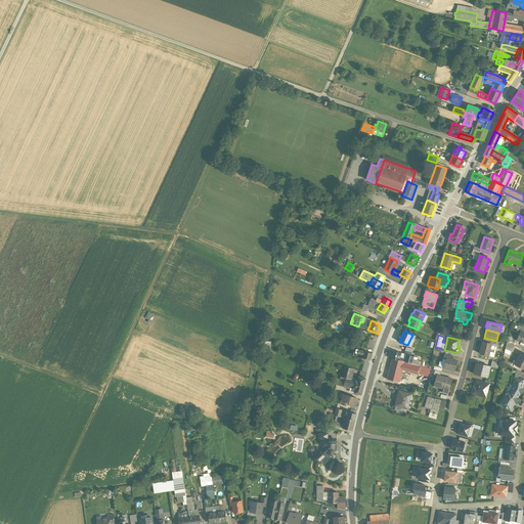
[(496,341),(484,338),(483,342),(491,344),(491,346),(495,347),(496,341)]
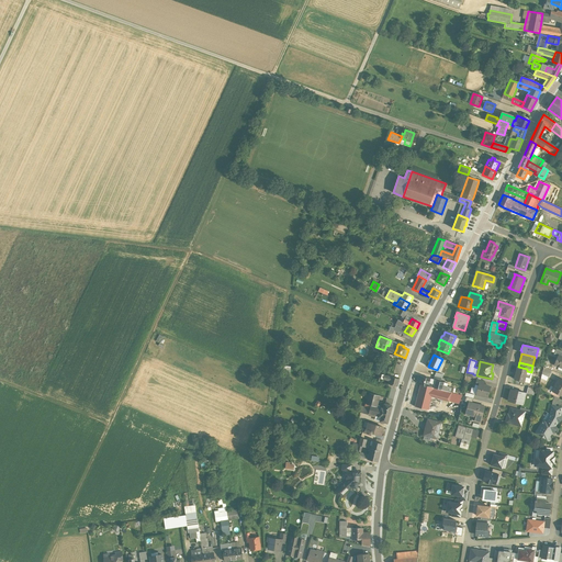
[(518,367),(517,367),(514,380),(524,382),(527,371),(527,369),(518,367)]
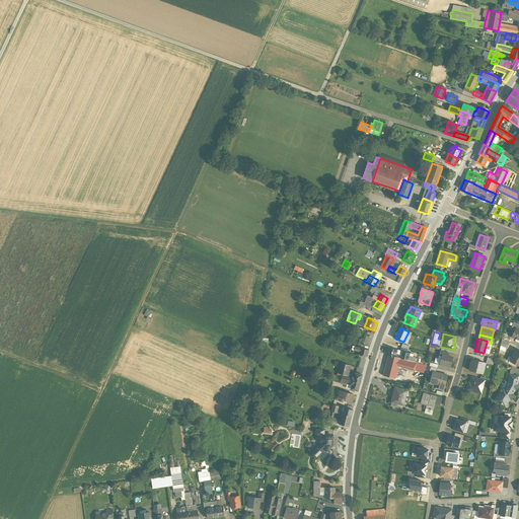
[(509,343),(502,339),(500,346),(506,349),(509,343)]
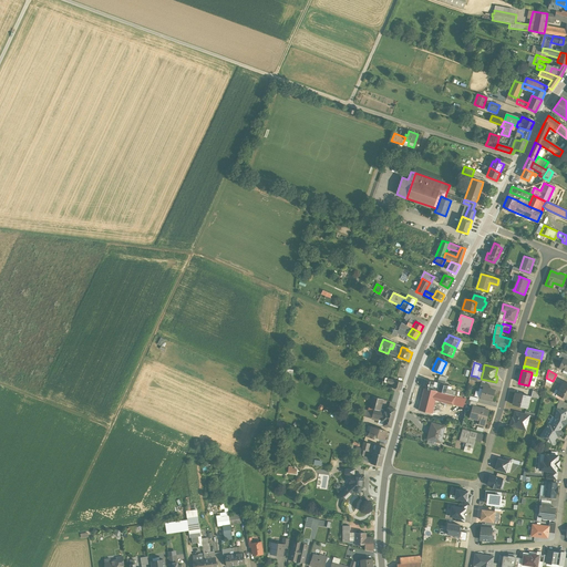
[(402,382),(393,380),(392,384),(392,388),(398,389),(401,390),(402,382)]
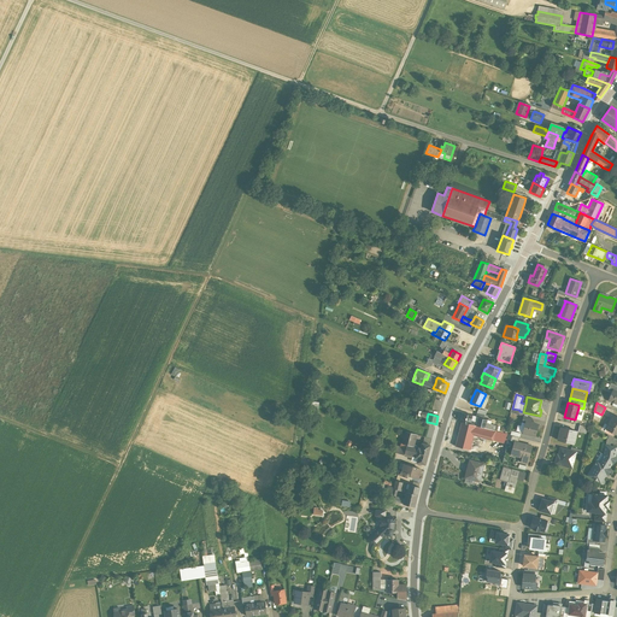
[(472,416),(463,413),(460,422),(462,422),(470,424),(472,416)]
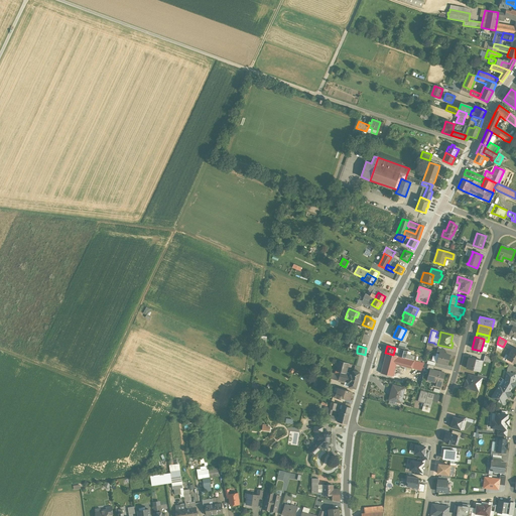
[(515,348),(513,347),(507,360),(515,364),(515,348)]
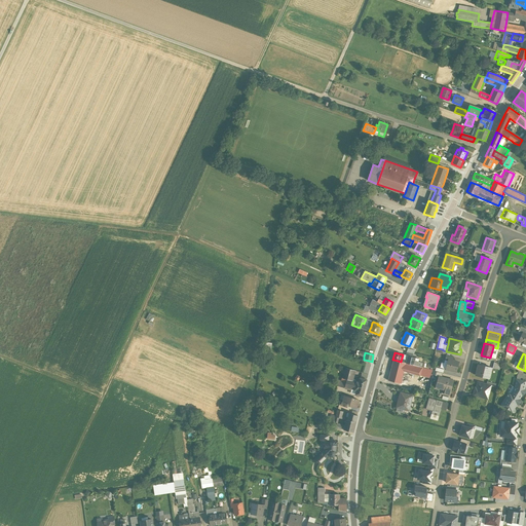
[(401,362),(393,360),(388,380),(400,383),(401,379),(403,371),(405,363),(401,362)]
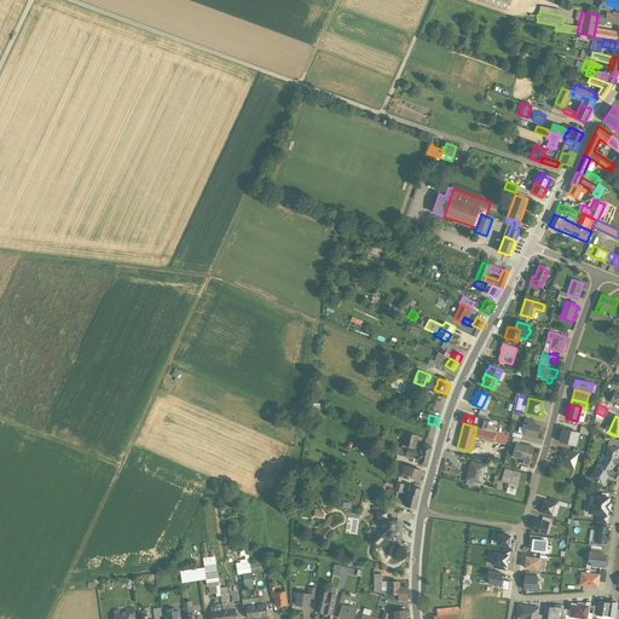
[(532,423),(532,426),(527,424),(525,434),(537,438),(539,426),(532,423)]
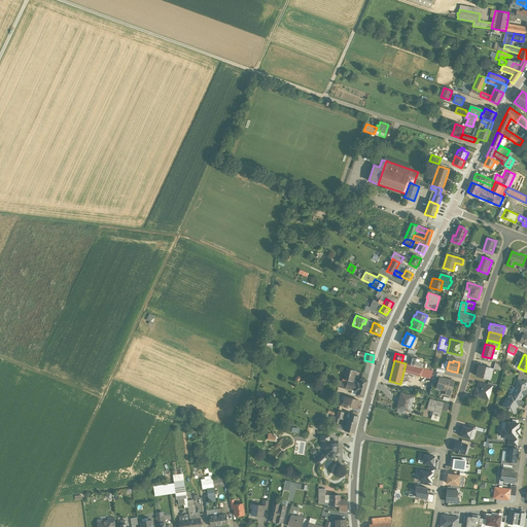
[(407,363),(406,363),(403,372),(421,376),(423,369),(413,365),(407,363)]
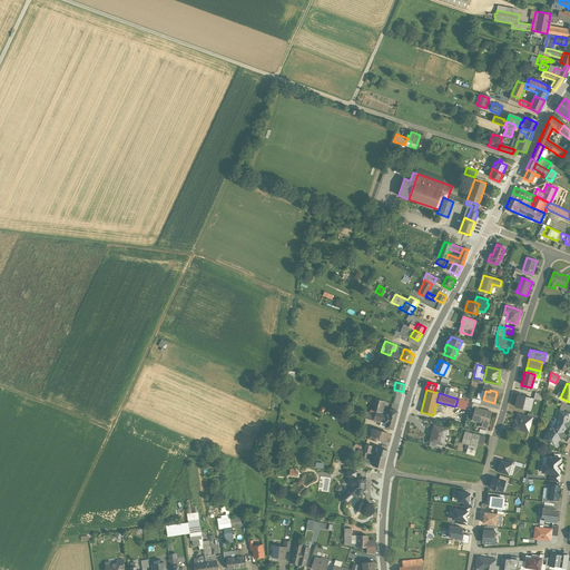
[(532,399),(518,395),(514,406),(530,410),(532,399)]
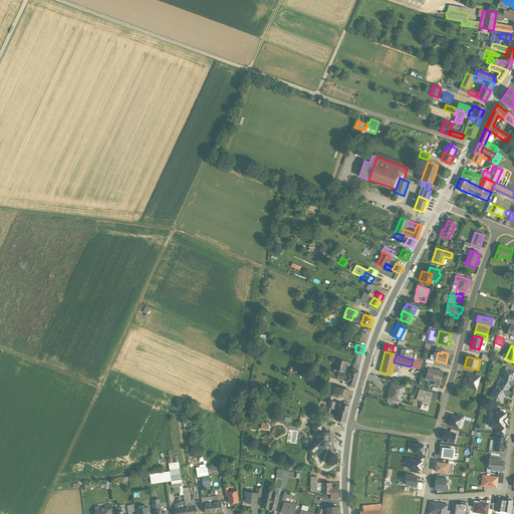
[(424,362),(413,359),(411,366),(421,370),(424,362)]
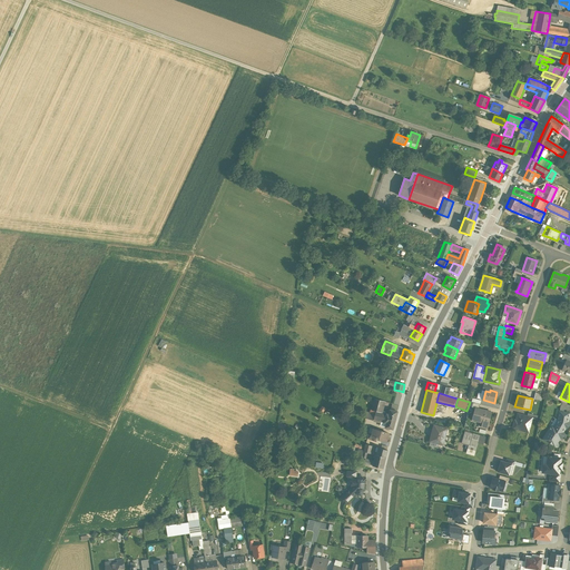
[(383,401),(375,400),(372,411),(374,411),(374,412),(375,413),(375,412),(380,413),(380,412),(383,401)]
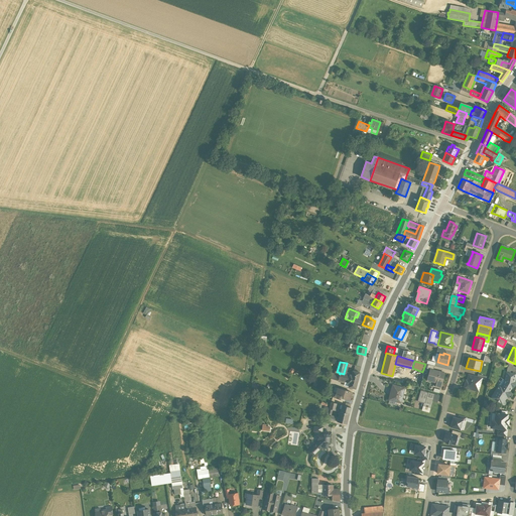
[(433,370),(430,369),(429,369),(427,380),(436,383),(436,384),(441,385),(444,373),(433,370)]
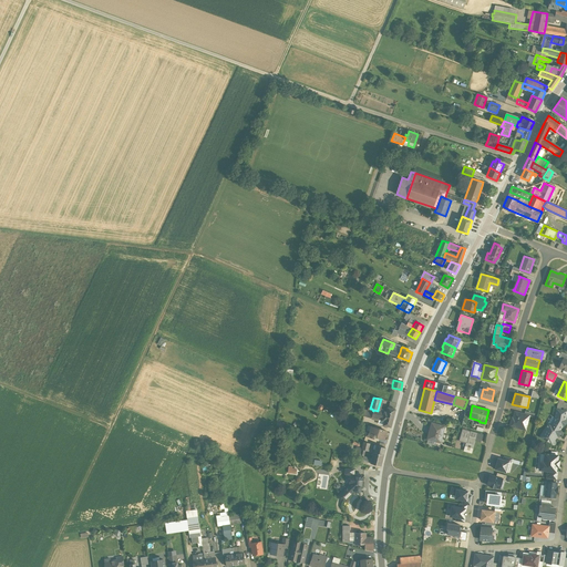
[(395,410),(388,408),(387,412),(385,416),(393,419),(395,410)]
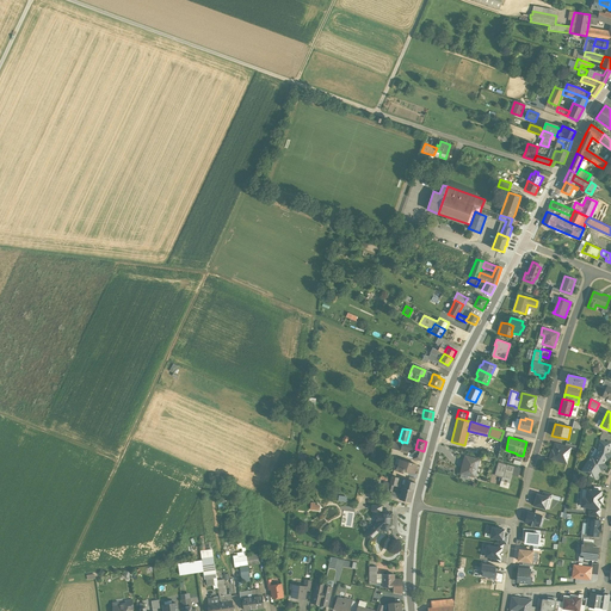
[(392,449),(400,451),(401,446),(402,443),(401,442),(401,440),(399,440),(399,443),(394,442),(392,449)]
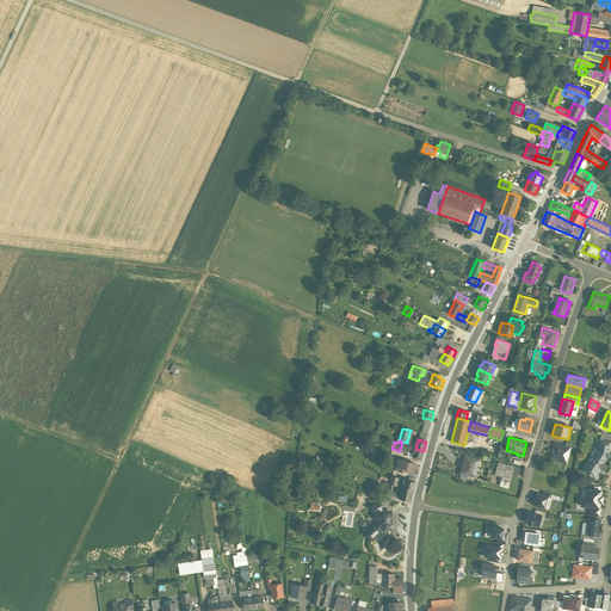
[(610,444),(600,442),(598,451),(597,454),(597,455),(597,456),(605,461),(606,458),(608,460),(610,454),(609,452),(610,444)]
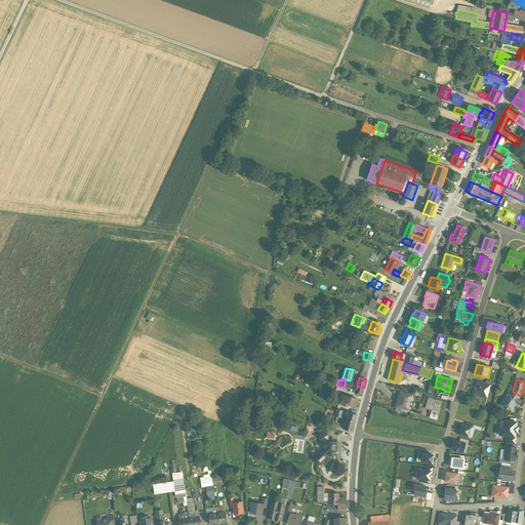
[(485,384),(477,381),(476,388),(474,388),(473,393),(480,394),(479,396),(485,398),(486,394),(487,394),(490,386),(490,385),(485,384)]
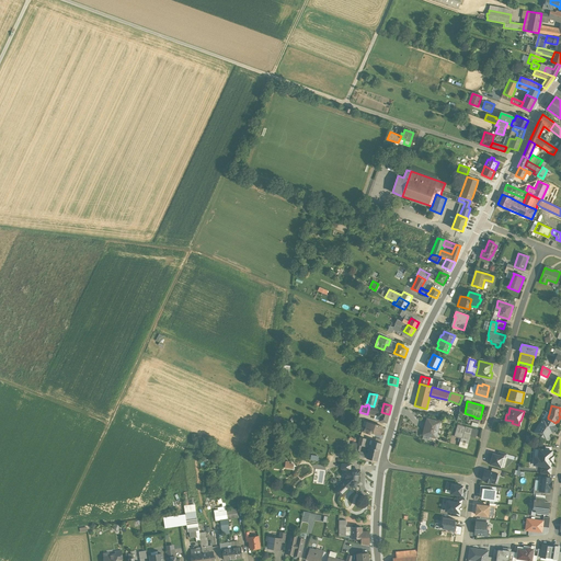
[(389,414),(381,412),(380,416),(379,421),(380,421),(380,423),(382,423),(382,422),(387,423),(389,414)]
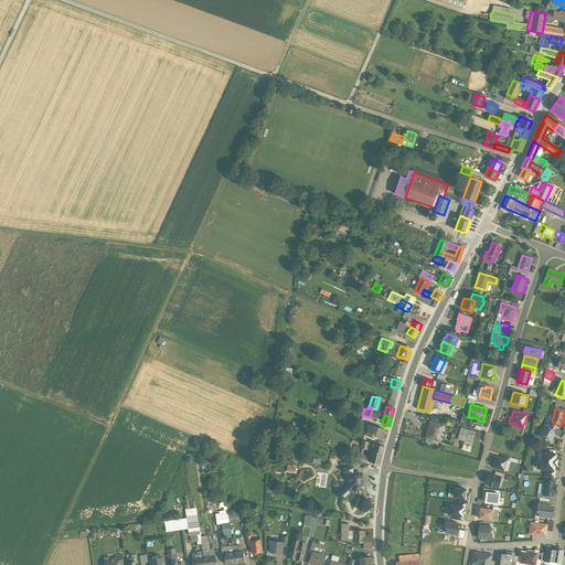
[(550,424),(544,420),(544,422),(545,423),(540,432),(537,435),(550,443),(553,436),(553,435),(553,434),(554,434),(556,435),(560,429),(557,428),(560,426),(552,422),(550,424)]
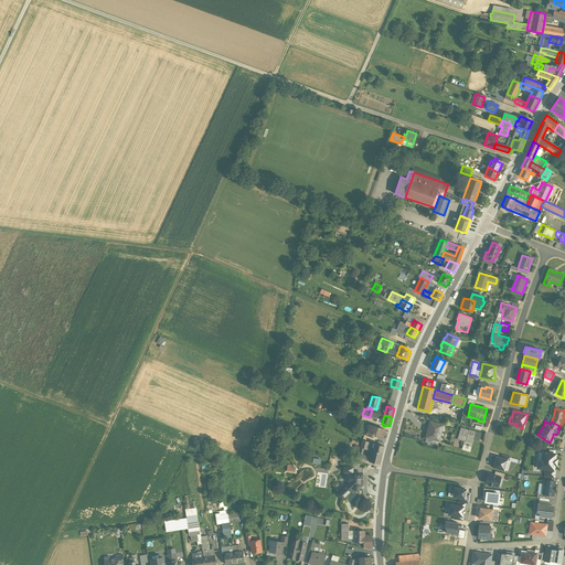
[(438,424),(435,423),(429,422),(426,438),(439,441),(444,425),(438,424)]
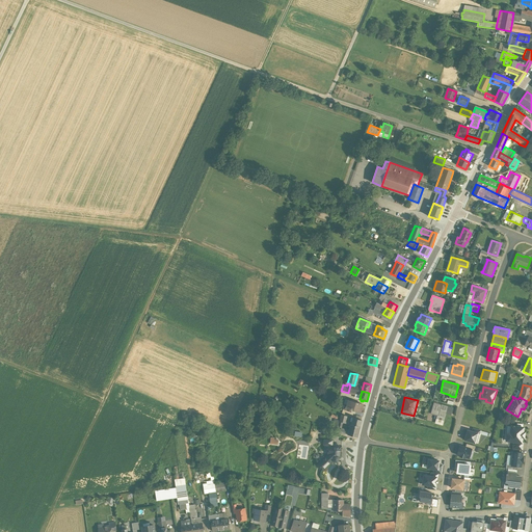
[(363,404),(349,400),(348,405),(347,407),(352,408),(355,409),(355,411),(361,413),(363,404)]
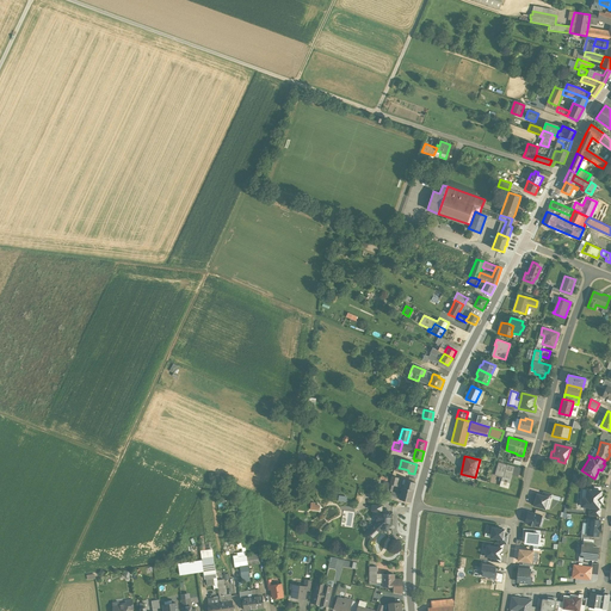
[(513,468),(499,463),(495,475),(504,477),(501,486),(507,488),(513,468)]
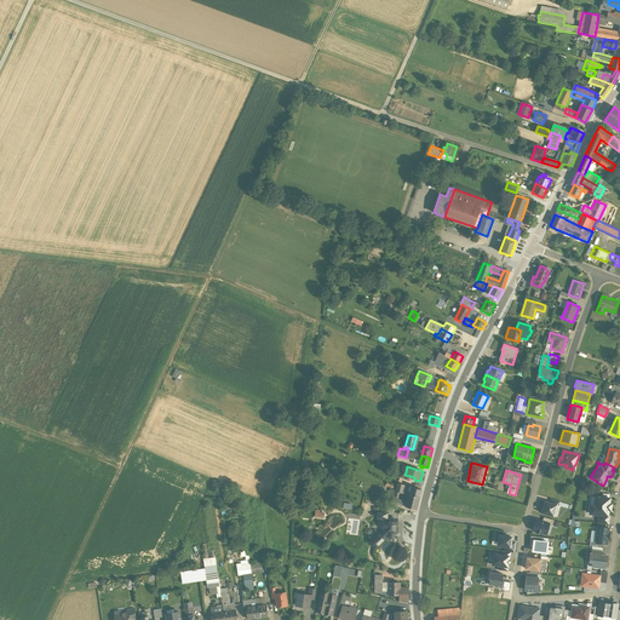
[(396,492),(386,487),(380,499),(390,503),(396,504),(397,500),(397,499),(394,498),(396,492)]
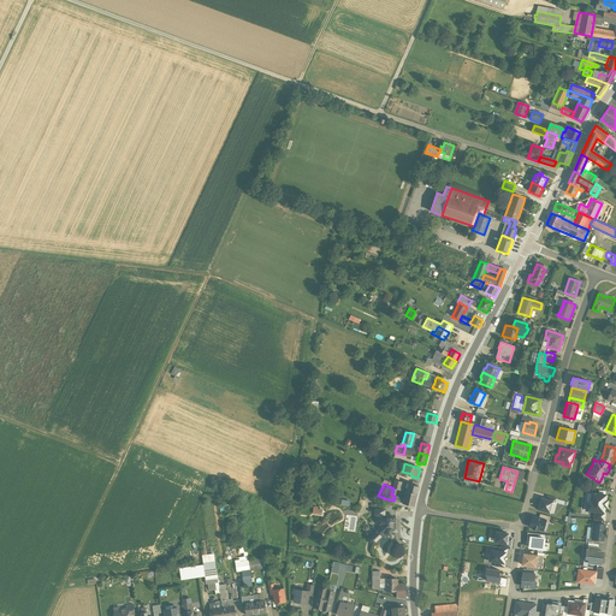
[(419,486),(409,484),(408,490),(407,492),(416,495),(419,486)]
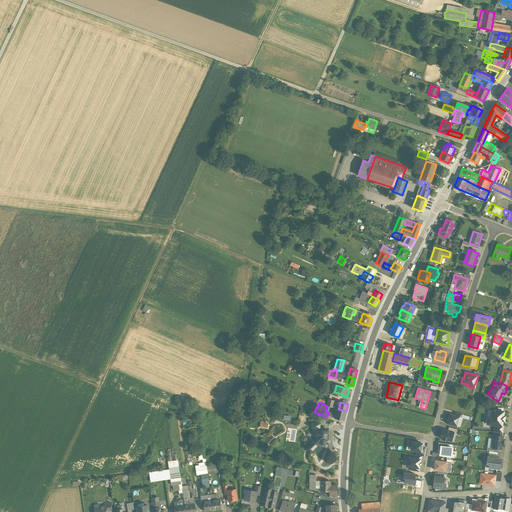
[(338,409),(337,409),(335,415),(334,418),(344,421),(346,411),(338,409)]
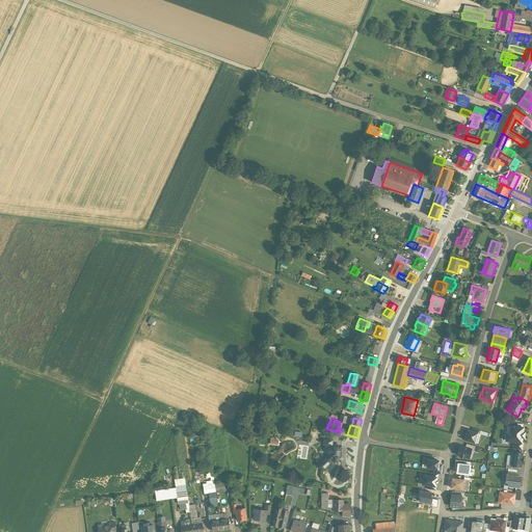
[(513,442),(522,443),(524,428),(511,426),(510,434),(507,433),(506,441),(513,442)]
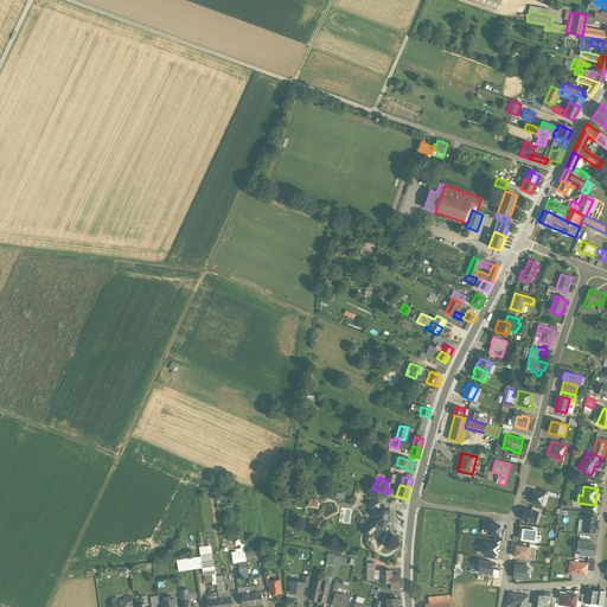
[(538,492),(531,490),(528,502),(542,505),(545,494),(538,492)]
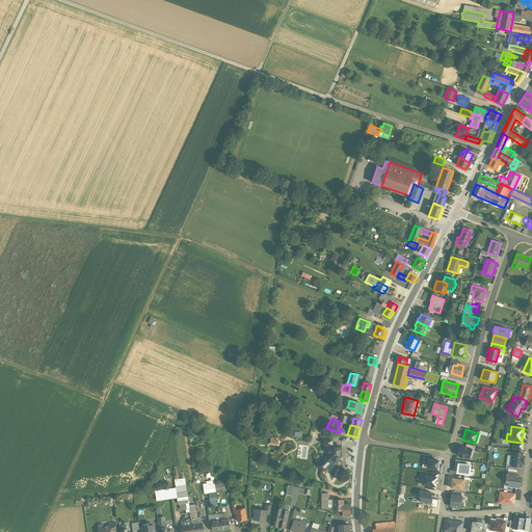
[(522,443),(513,442),(512,449),(522,450),(523,443),(522,443)]
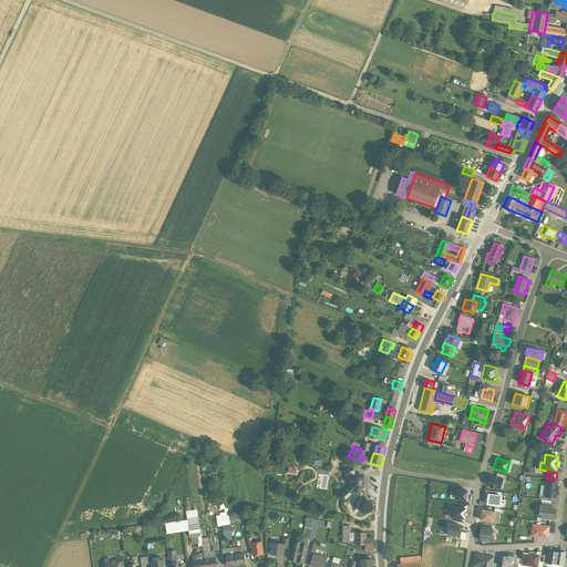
[(502,480),(502,478),(496,477),(490,475),(487,485),(491,485),(491,486),(495,487),(496,487),(500,488),(502,480)]
